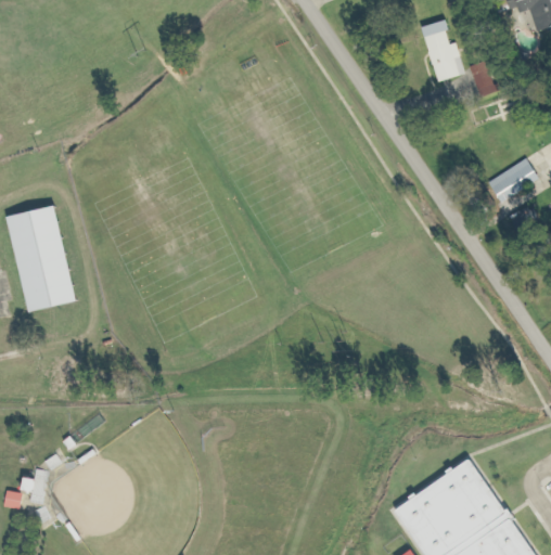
[(550,26),(550,9),(549,0),(512,0),(515,13),(530,10),(536,30),(550,26)]
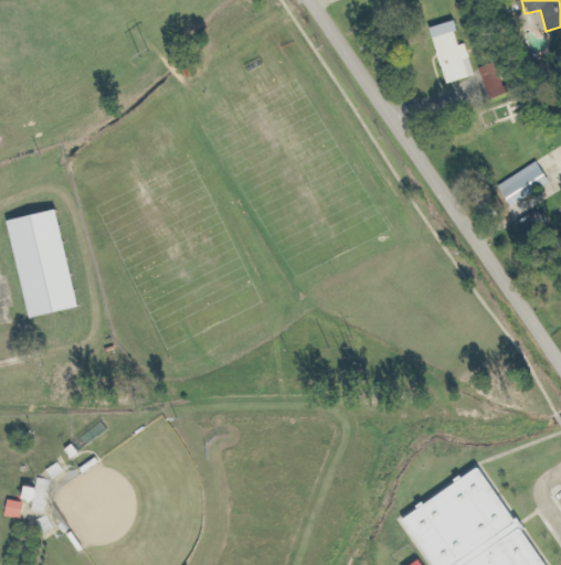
[(474,76),(466,43),(458,44),(452,21),(430,27),(444,84),(474,76)]
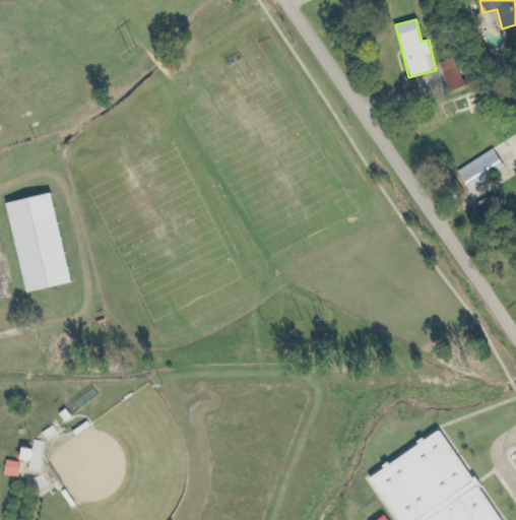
[(465,85),(455,57),(440,62),(450,90),(465,85)]
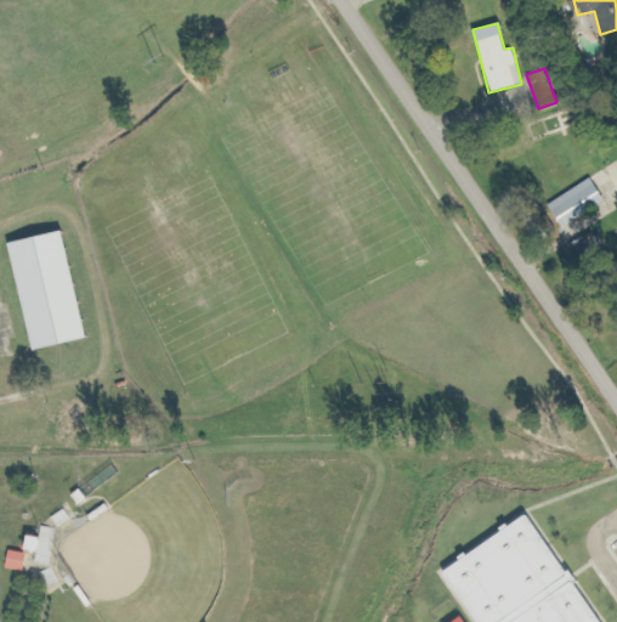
[(560,227),(604,201),(589,177),(547,204),(560,227)]
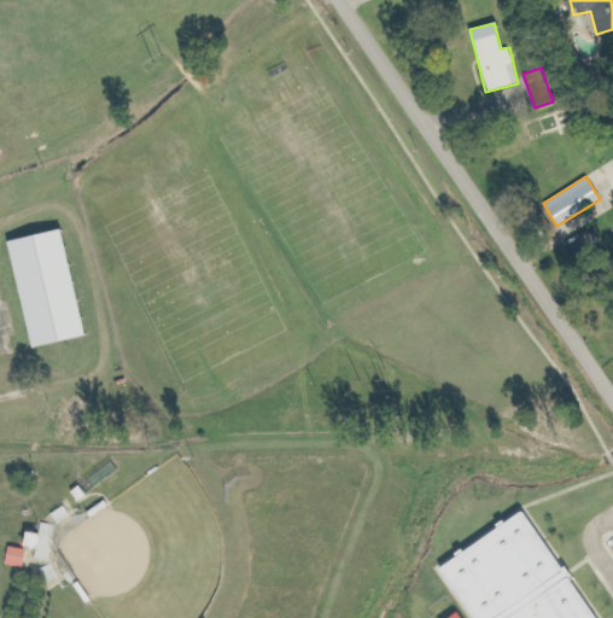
[(27,347),(81,337),(60,229),(6,239),(27,347)]
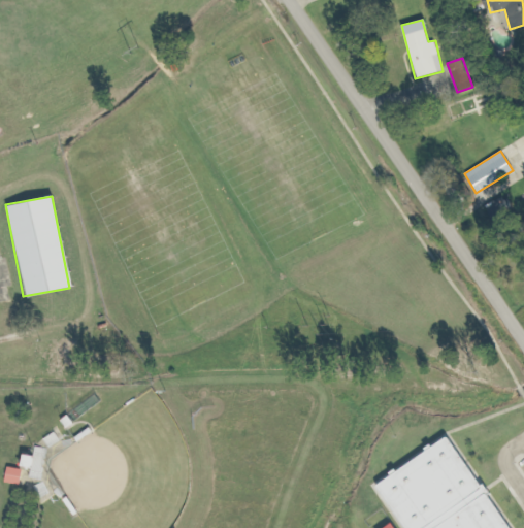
[(506,527),(491,502),(491,501),(481,485),(476,485),(446,437),(375,481),(404,527),(506,527)]
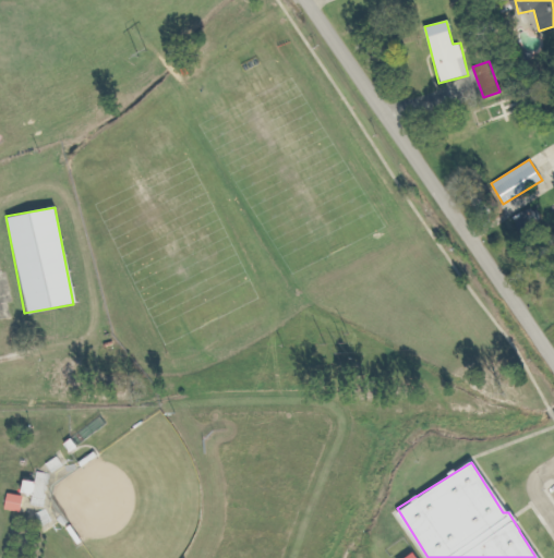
[(46,508),(49,473),(35,472),(32,506),(46,508)]
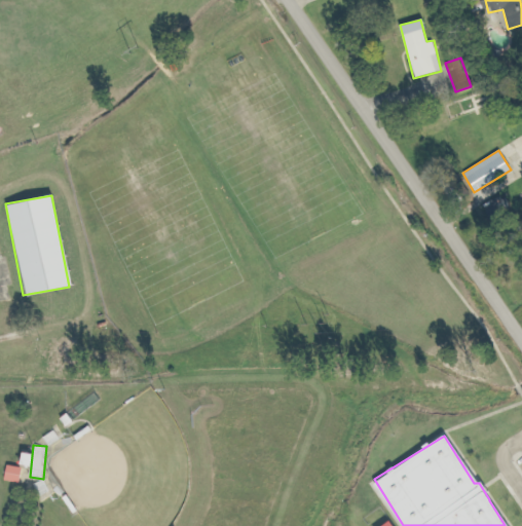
[(3,480),(19,483),(22,468),(6,465),(3,480)]
